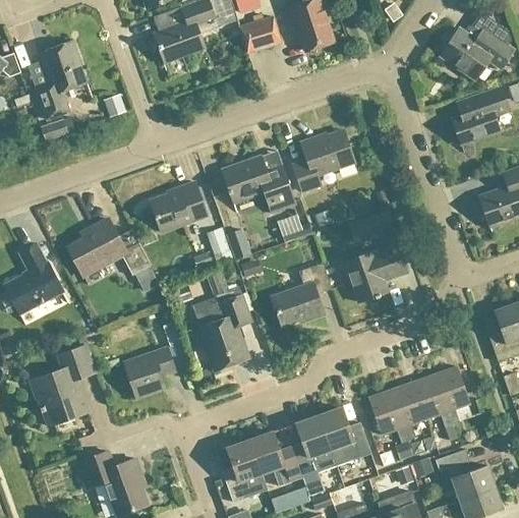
[(142,0),(146,8),(167,0),(142,0)]
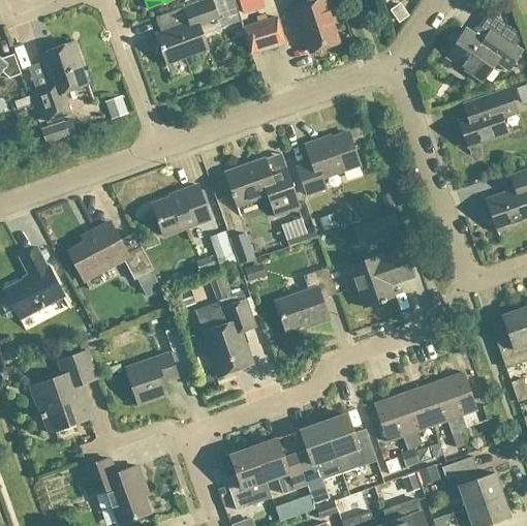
[(188,21),(155,33),(166,64),(208,49),(199,27),(218,20),(211,0),(204,0),(183,7),(188,21)]
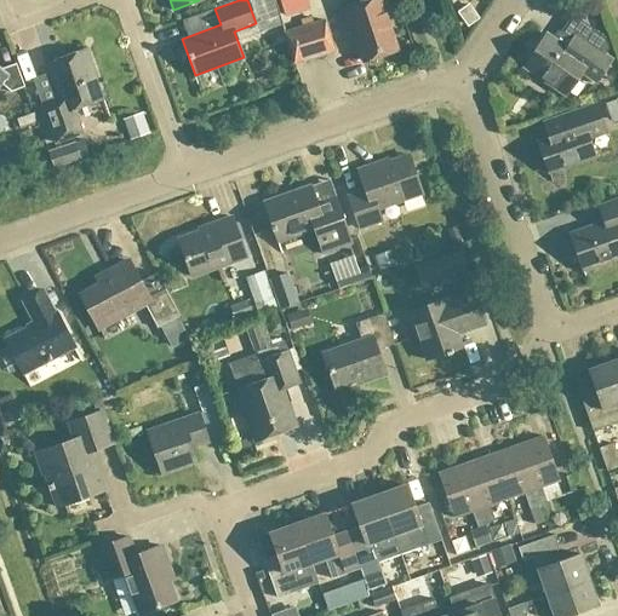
[(279,0),(284,16),(310,9),(307,0),(279,0)]
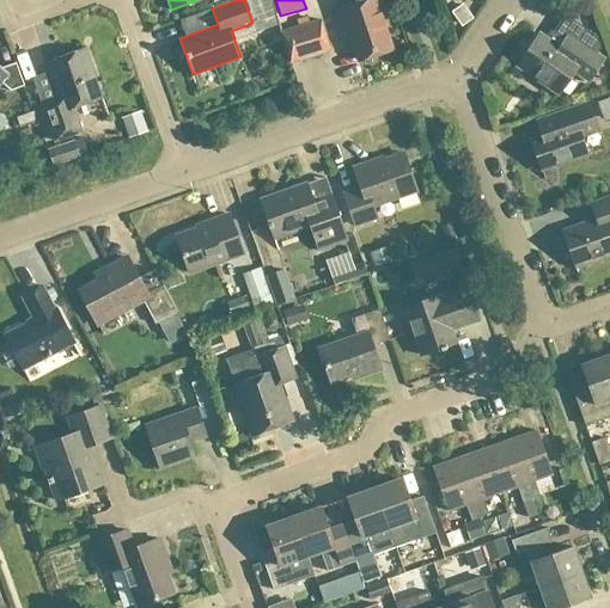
[(348,30),(358,60),(392,48),(384,24),(386,24),(378,0),(363,0),(337,8),(345,31),(348,30)]
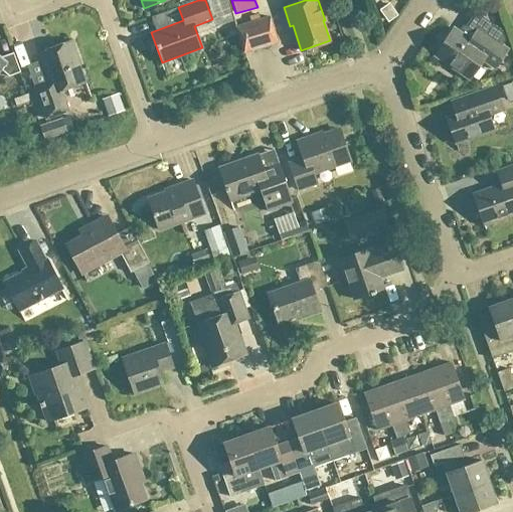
[(390,2),(380,9),(389,21),(399,14),(390,2)]
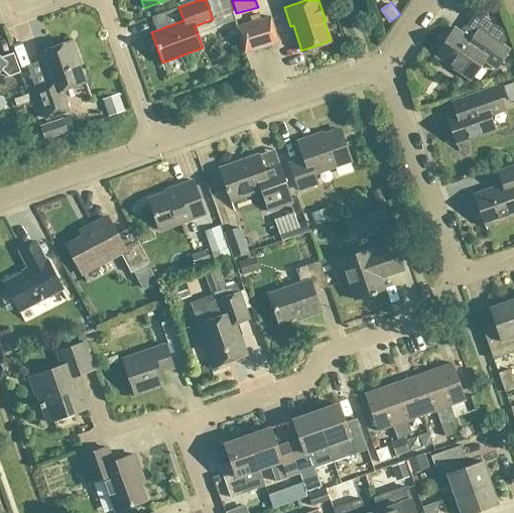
[(245,51),(277,41),(269,16),(237,27),(245,51)]
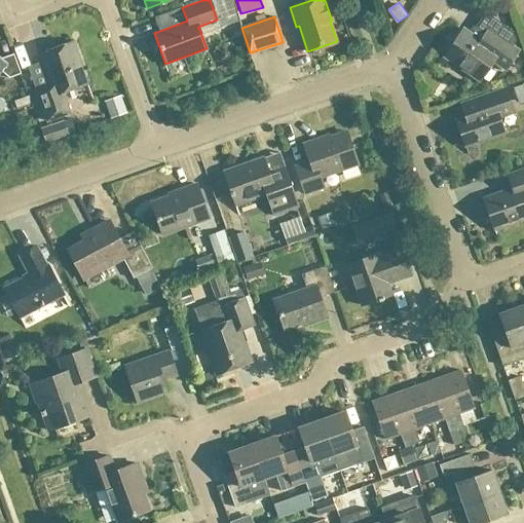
[(462,29),(444,57),(480,80),(493,61),(507,69),(519,50),(513,46),(517,40),(513,29),(503,23),(497,19),(482,41),(462,29)]
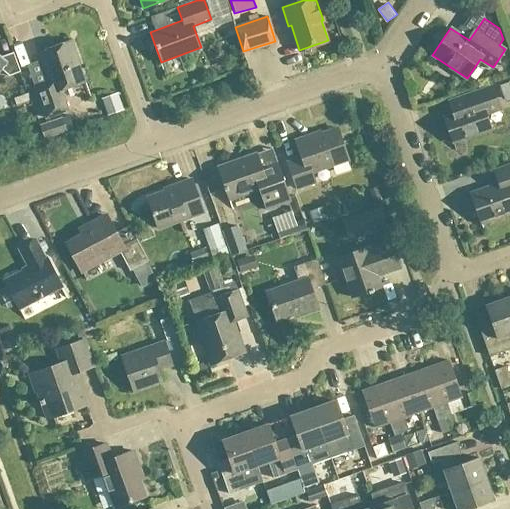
[(47,80),(33,85),(45,117),(69,109),(62,89),(84,81),(79,65),(80,65),(71,40),(37,52),(47,80)]
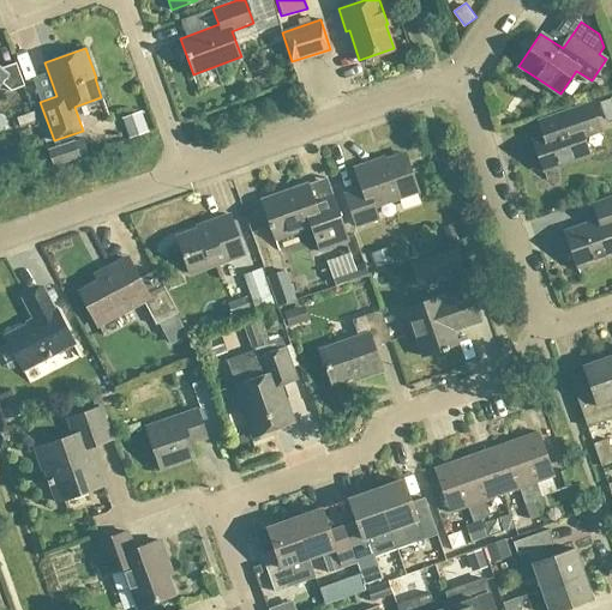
[(0,84),(1,83),(9,89),(10,91),(24,85),(16,62),(0,67),(0,84)]
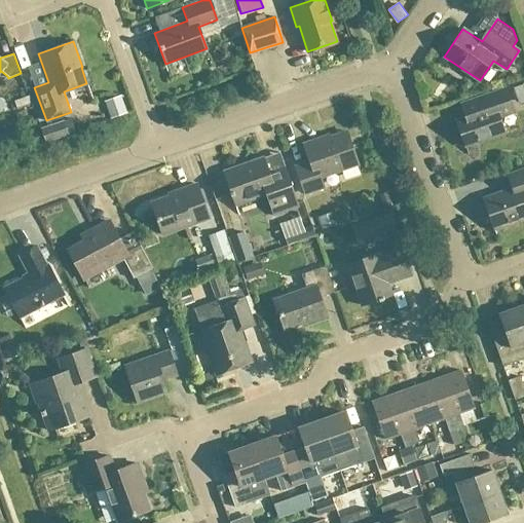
[(523,83),(513,87),(519,105),(523,103),(523,83)]
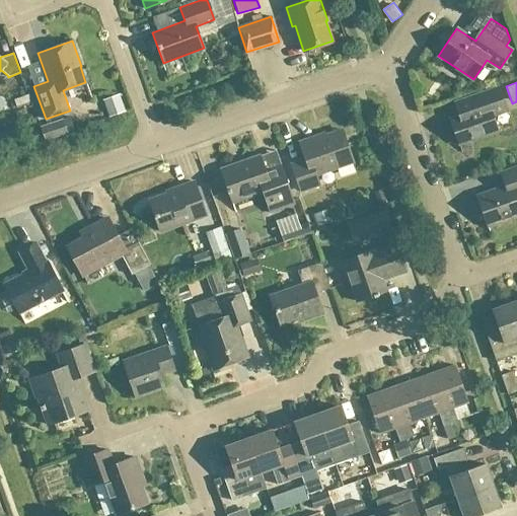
[(458,115),(449,118),(459,145),(498,132),(492,113),(507,107),(500,87),(475,95),(454,102),(458,115)]
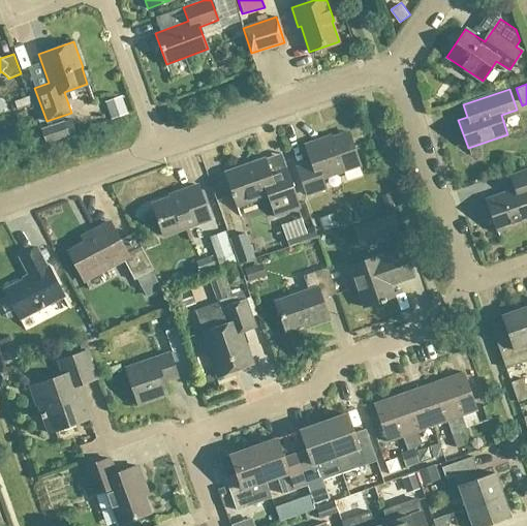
[(13,101),(17,107),(31,102),(29,95),(13,101)]
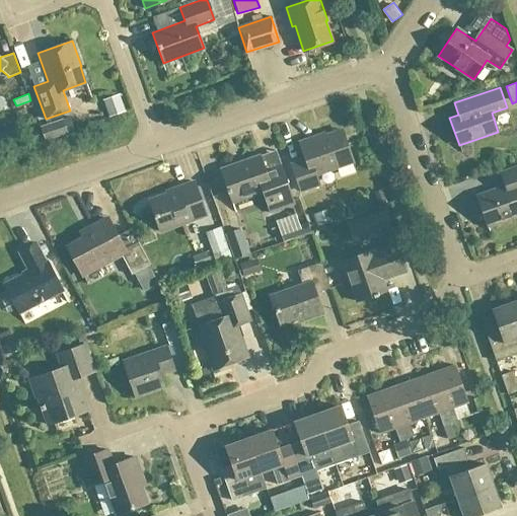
[(117,105),(91,108),(96,145),(122,142),(117,105)]
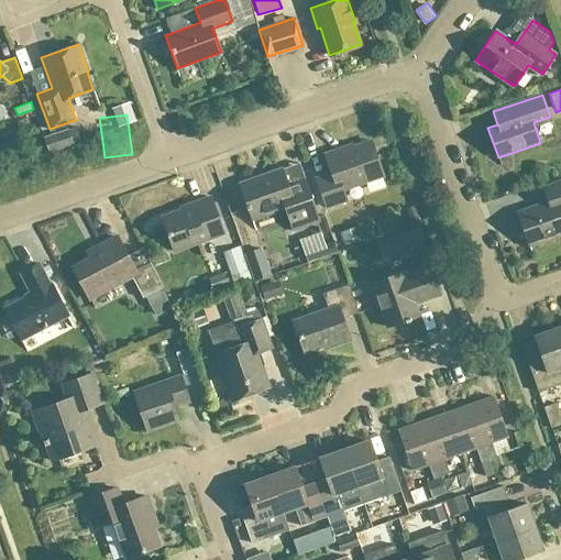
[(68,128),(43,138),(48,153),(74,144),(68,128)]
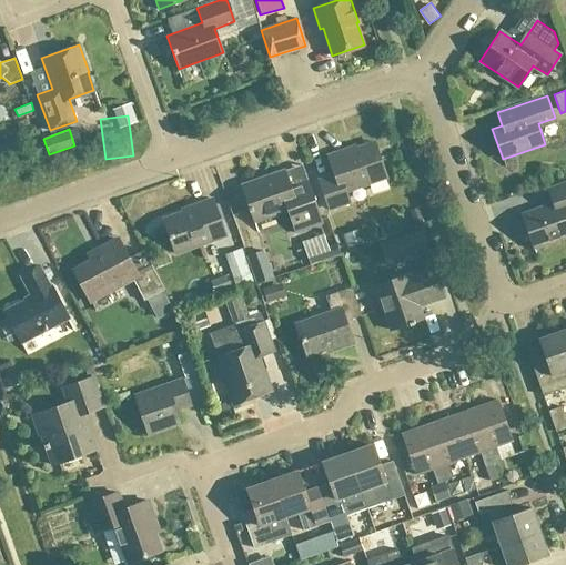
[(334,173),(319,179),(329,209),(350,202),(345,191),(386,177),(374,141),(347,150),(346,148),(327,154),(334,173)]
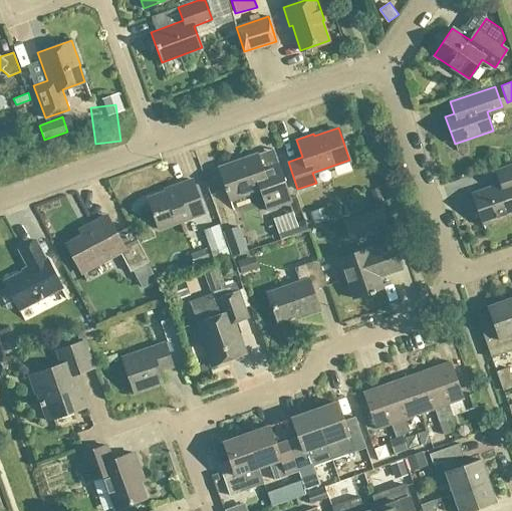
[(257,154),(218,167),(229,200),(259,190),(266,210),(291,201),(278,163),(263,169),(257,154)]
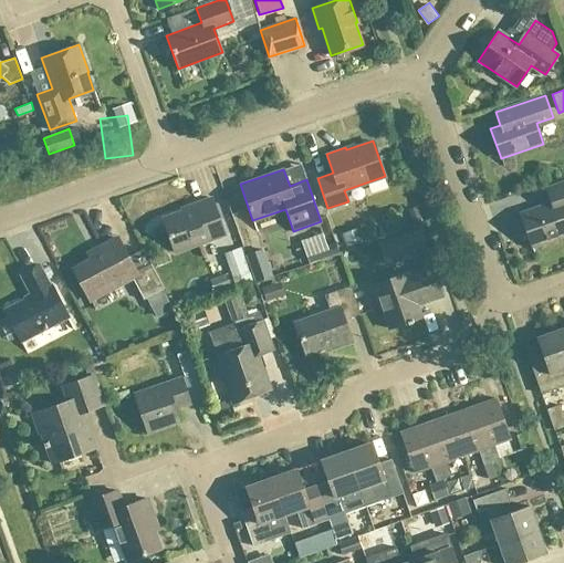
[(551,204),(520,215),(531,246),(563,233),(563,181),(545,188),(551,204)]
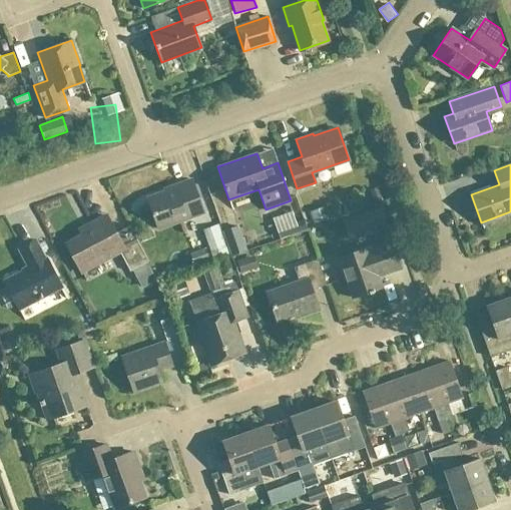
[(177,186),(147,197),(158,228),(203,211),(191,179),(176,184),(177,186)]
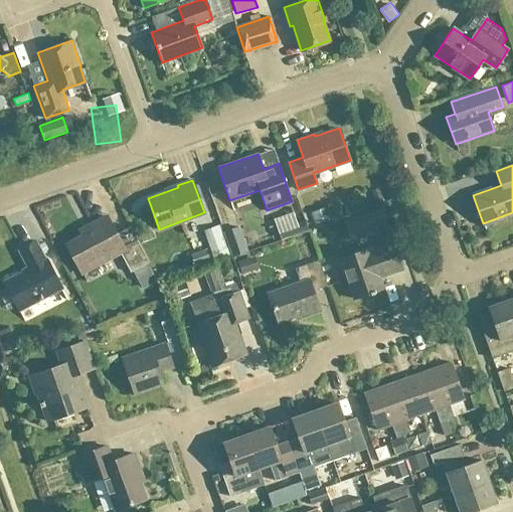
[(378,187),(371,189),(375,201),(382,198),(378,187)]
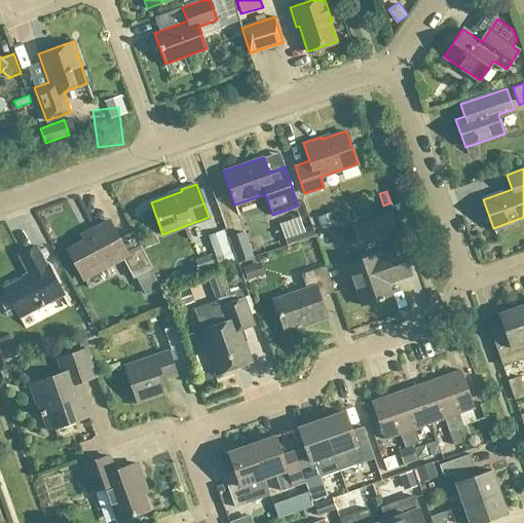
[(335,210),(317,216),(323,230),(340,224),(335,210)]
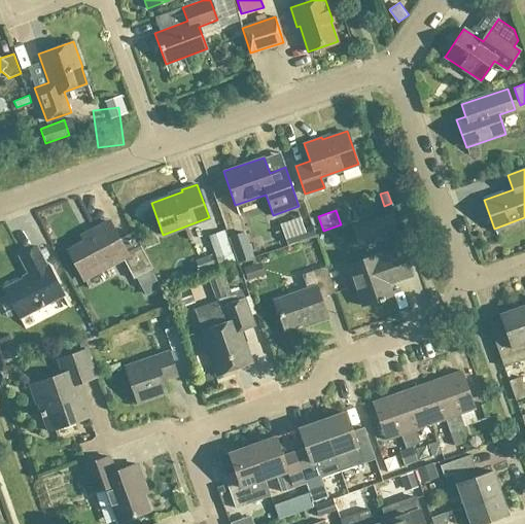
[(92,237),(68,249),(83,279),(124,258),(134,278),(152,268),(135,235),(120,242),(109,220),(89,232),(92,237)]
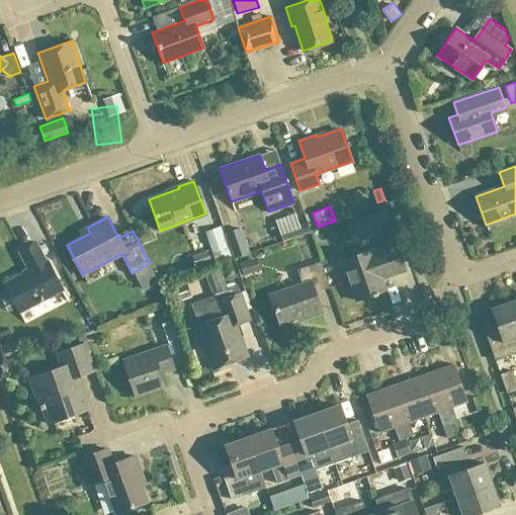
[(290,226),(279,230),(283,241),(293,237),(311,231),(307,220),(290,226)]
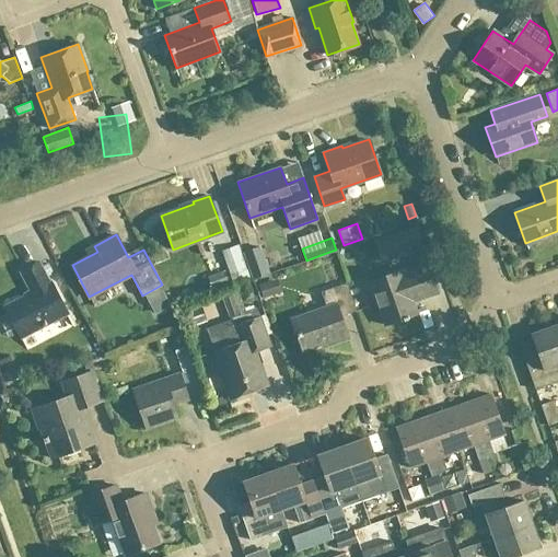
[(251,280),(247,269),(239,244),(221,251),(233,287),(251,280)]
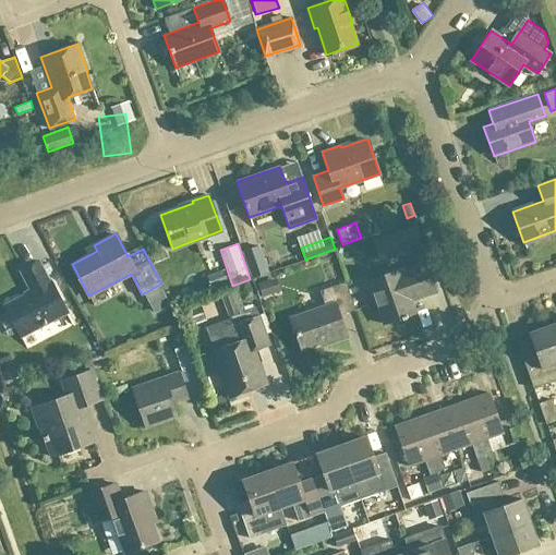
[(268,272),(260,245),(242,252),(251,278),(268,272)]
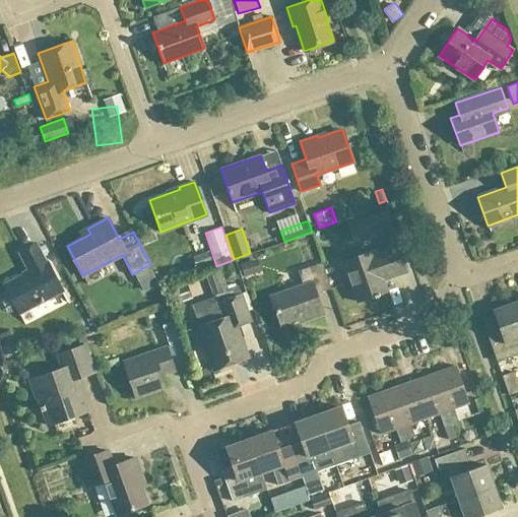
[(0,293),(0,308),(1,311),(6,312),(16,307),(19,313),(62,289),(47,262),(46,262),(36,243),(18,252),(29,271),(4,284),(7,289),(0,293)]
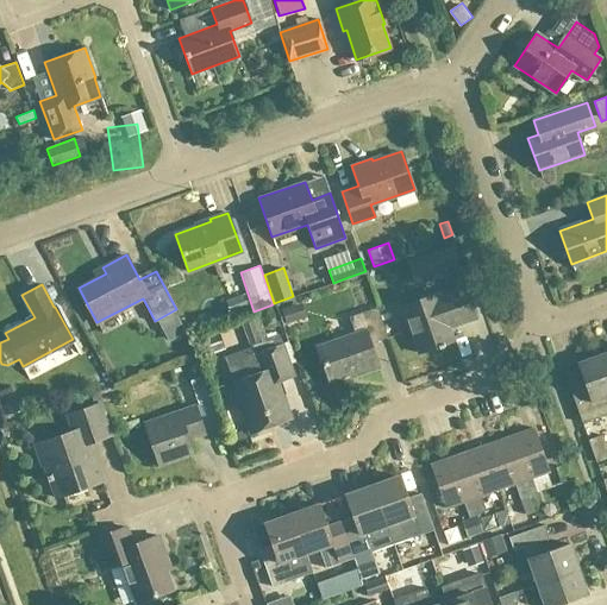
[(436,294),(400,306),(407,326),(410,325),(419,353),(452,341),(448,325),(457,322),(458,325),(477,317),(465,287),(437,296),(436,294)]
